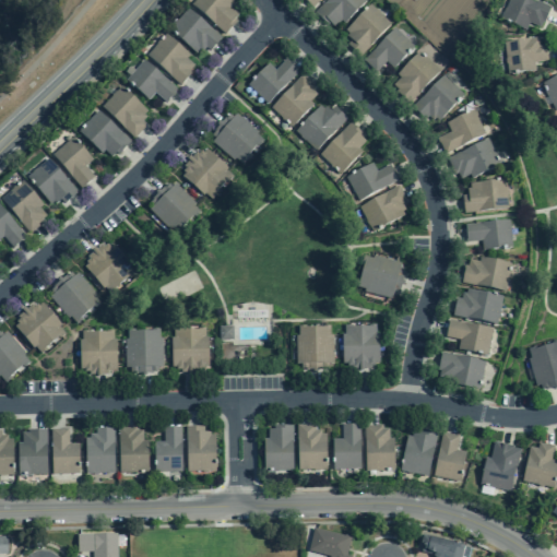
[(232,6),(235,2),(232,0),(194,0),(192,3),(214,22),(214,23),(226,33),(238,19),(235,18),(239,12),(232,6)]
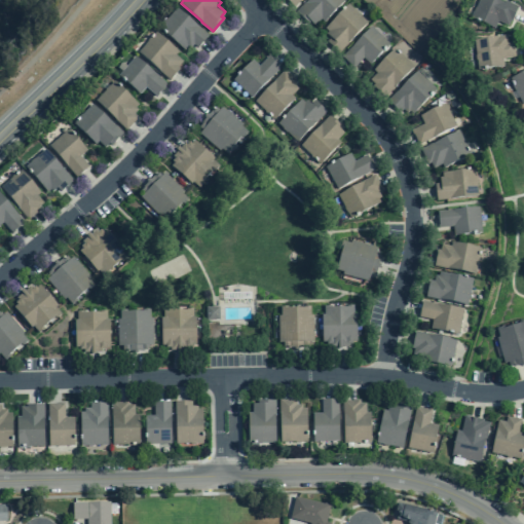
[(297,10),(309,22),(311,20),(316,24),(323,17),(326,21),(345,0),(307,0),(297,10)]
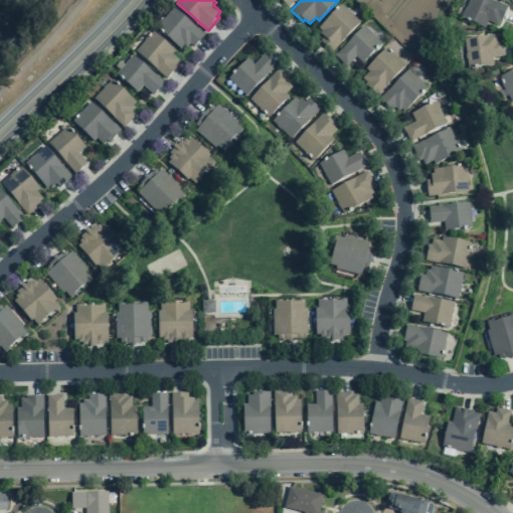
[(509,4),(499,0),(495,0),(495,1),(493,0),(469,0),(463,15),(486,26),(489,19),(499,23),(501,17),(503,18),(509,4)]
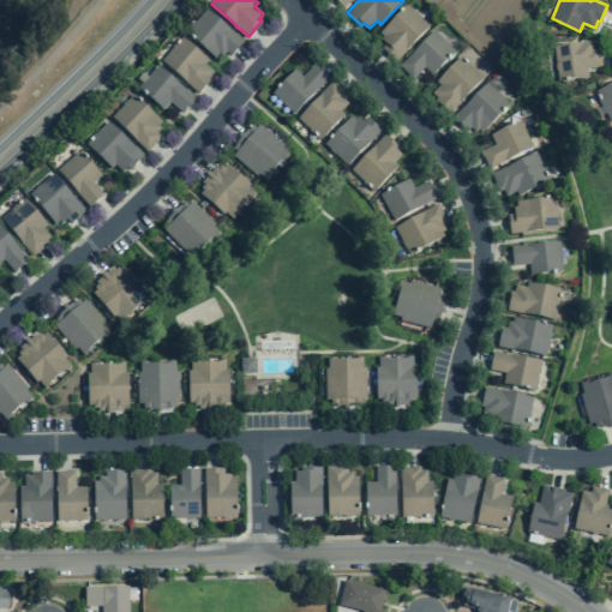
[(431,24),(408,3),(382,31),(384,35),(382,37),(394,49),(389,54),(397,61),(408,49),(407,49),(431,24)]
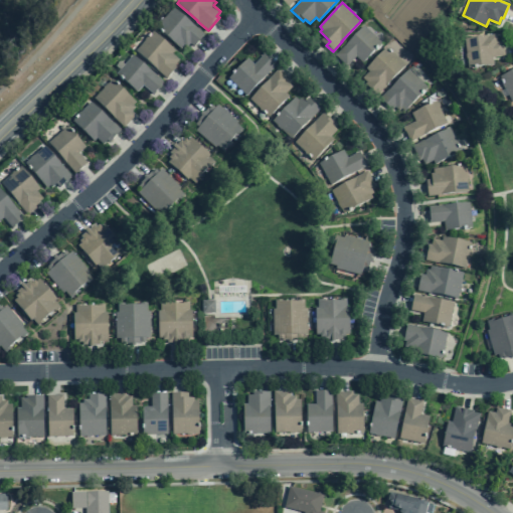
[(194,45),(205,33),(195,24),(195,25),(173,6),(156,26),(181,47),(184,44),(187,46),(190,42),(194,45)]
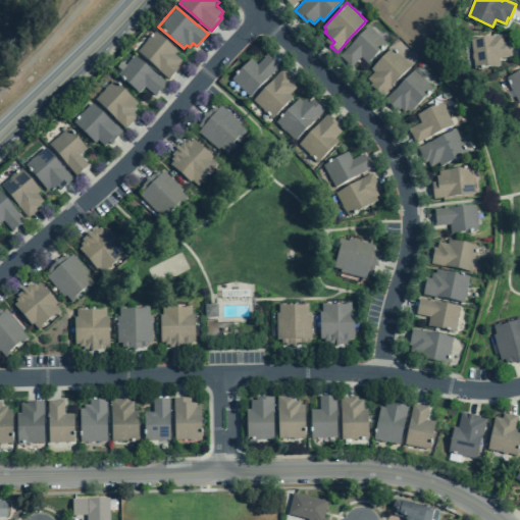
[(387,42),(370,24),(351,44),(341,54),(350,63),(350,64),(352,66),(362,56),(368,62),(387,42)]
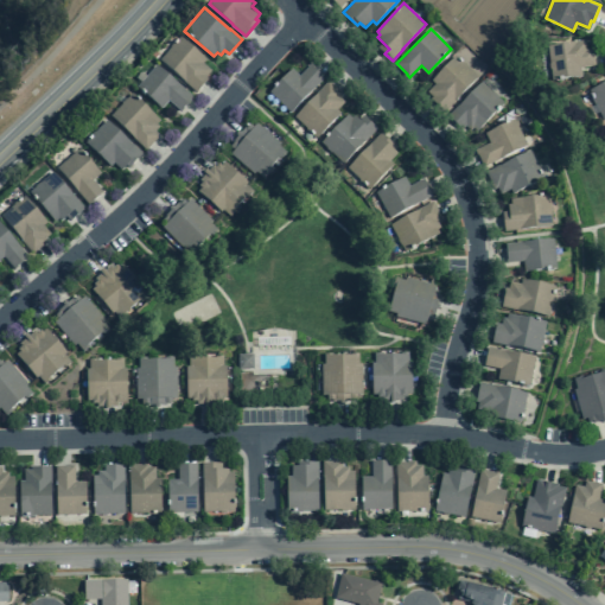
[(197,91),(210,76),(208,74),(212,69),(204,62),(207,58),(180,34),(160,58),(197,91)]
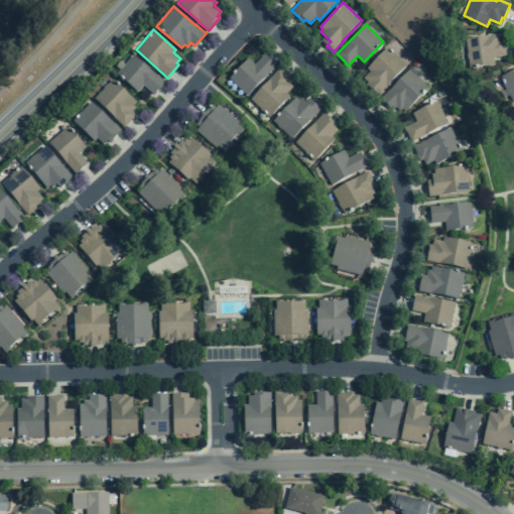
[(507,54),(505,39),(500,40),(499,32),(466,37),(470,67),(495,63),(494,56),(507,54)]
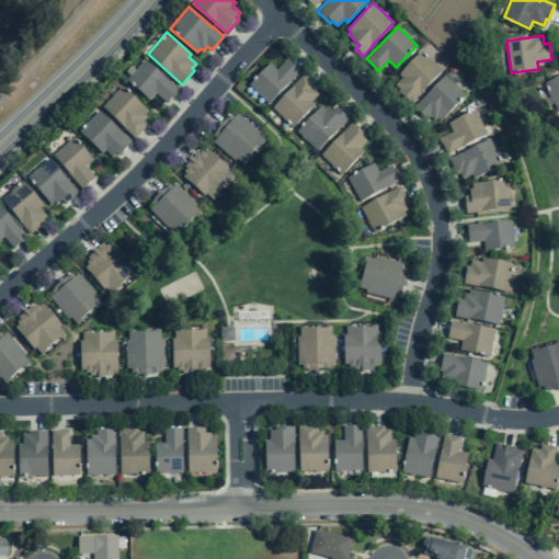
[(443,69),(422,49),(397,76),(400,78),(397,81),(401,86),(398,90),(411,102),(421,92),(443,69)]
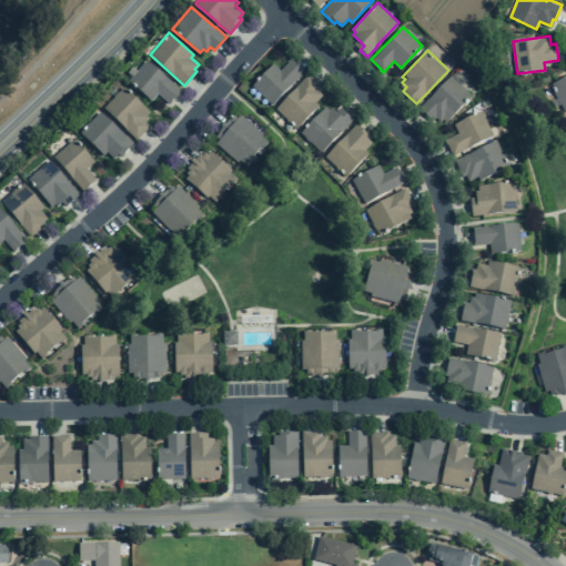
[(152,100),(158,92),(170,102),(181,88),(170,79),(147,59),(129,80),(152,100)]
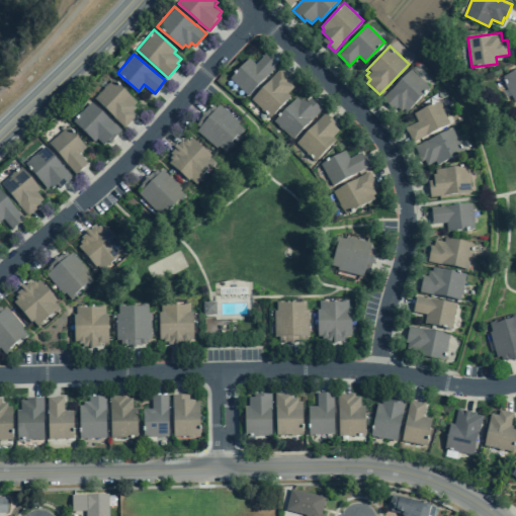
[(231,77),(249,95),(268,75),(277,65),(268,57),(269,56),(266,54),(256,64),(250,58),(231,77)]
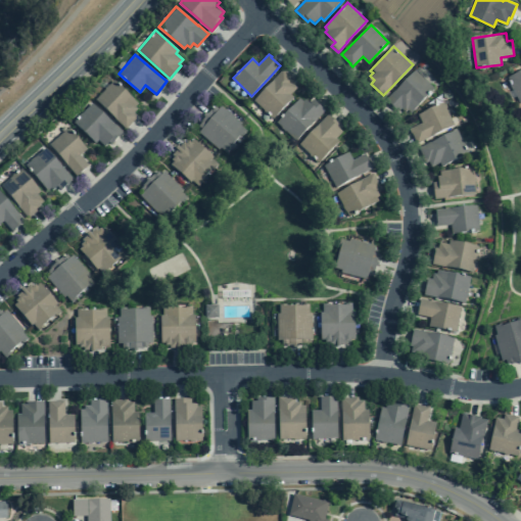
[(254,99),(274,117),(294,96),(291,93),(298,87),(293,82),(296,80),(292,76),(292,77),(283,68),(275,78),(254,99)]
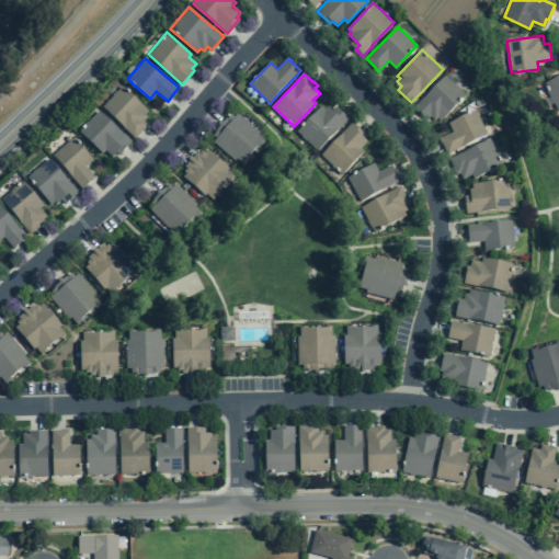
[(414,105),(428,118),(432,114),(436,118),(438,116),(442,120),(467,93),(446,73),(424,95),(414,105)]
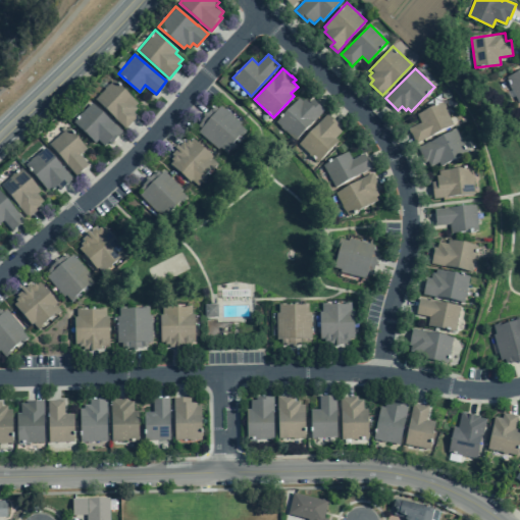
[(519,69),(508,75),(519,100),(519,69)]
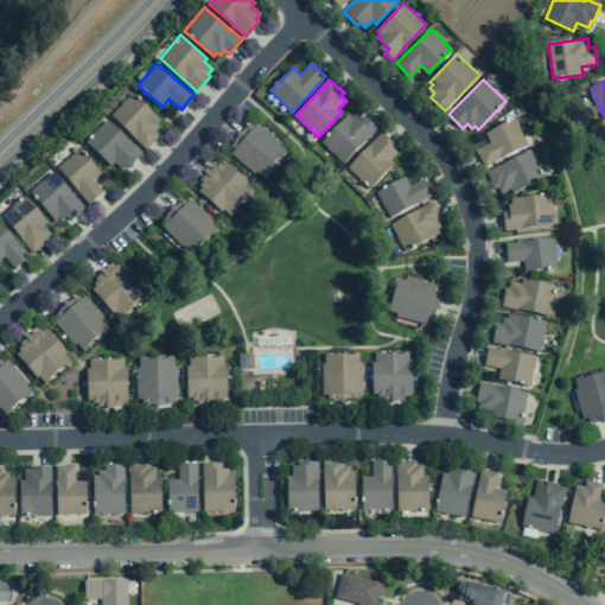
[(160,134),(155,129),(160,125),(158,122),(160,119),(133,91),(112,114),(146,148),(160,134)]
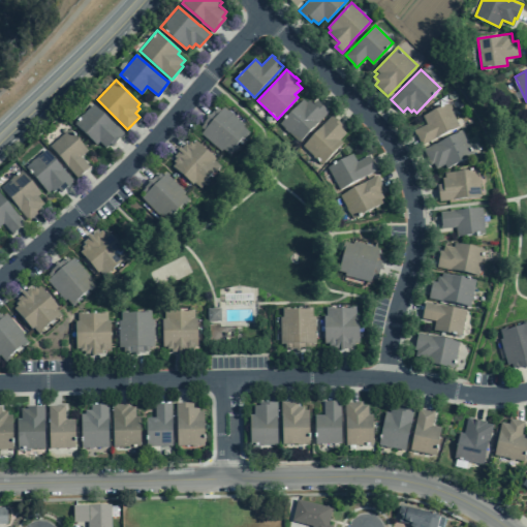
[(330,111),(317,99),(313,103),(309,99),(307,101),(304,98),(280,123),(300,142),(320,120),(330,111)]
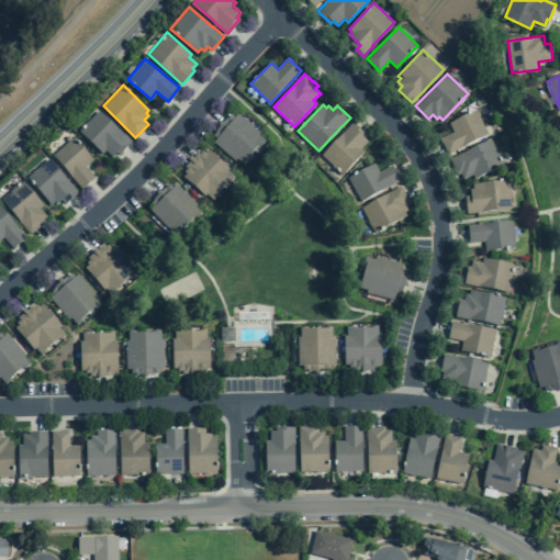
[(80,130),(103,152),(107,148),(113,155),(118,150),(120,153),(132,140),(123,131),(122,131),(99,109),(80,130)]
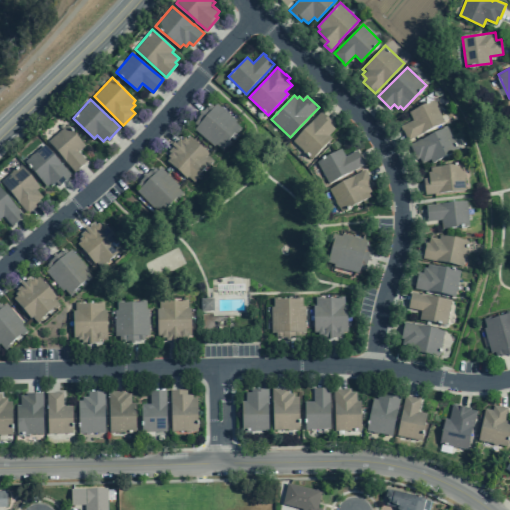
[(410,111),(414,119),(402,125),(409,139),(421,133),(445,121),(434,99),(410,111)]
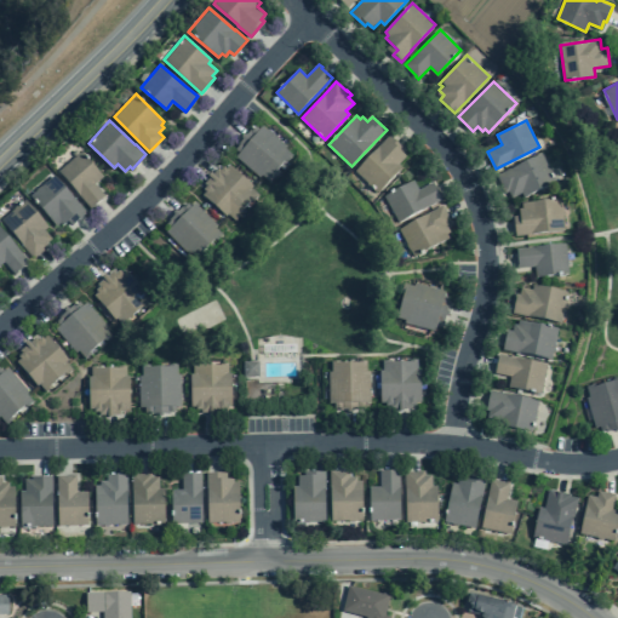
[(261,176),(236,155),(240,152),(236,148),(239,144),(244,137),(242,136),(245,133),(246,135),(252,127),(253,129),(257,125),(261,129),(264,124),(287,146),(286,148),(293,154),(289,161),(286,160),(274,173),(276,175),(270,181),(262,173),(261,176)]
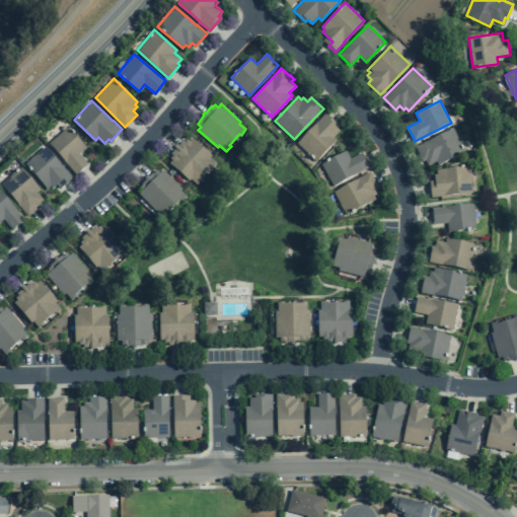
[(317,160),(337,139),(334,136),(341,130),(336,126),(339,123),(336,120),(336,121),(326,112),(316,122),(316,123),(298,142),(317,160)]
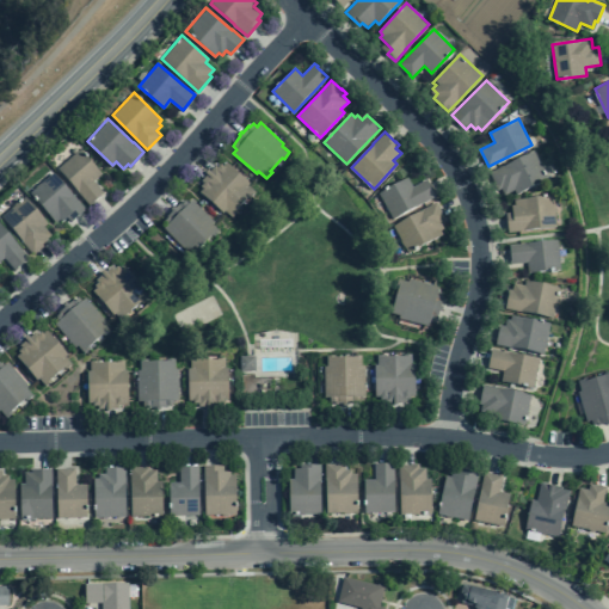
[(104,191),(93,179),(102,172),(80,148),(59,167),(79,191),(90,204),(104,191)]
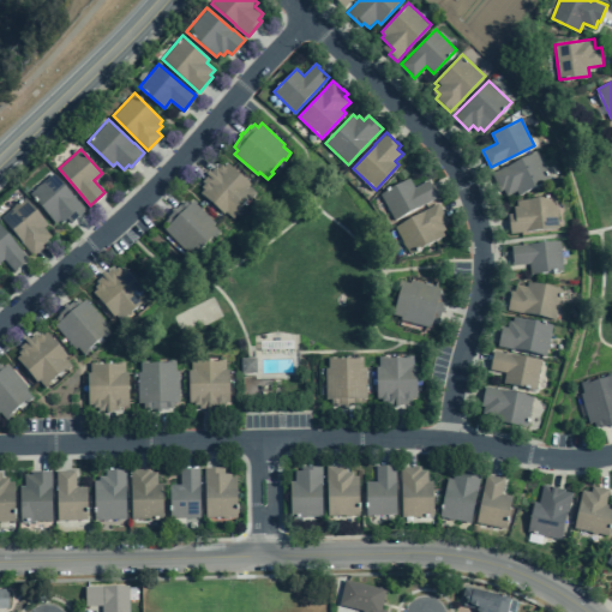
[(551,179),(520,195),(517,190),(509,193),(505,187),(501,190),(492,172),(505,166),(537,150),(551,179)]
